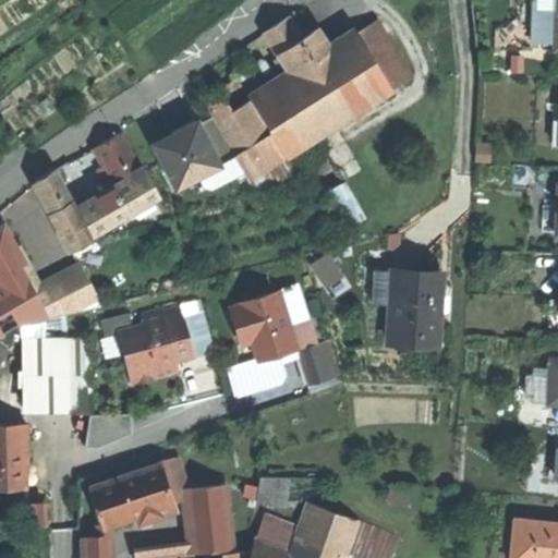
[(531,45),(553,46),(555,0),(532,0),(531,34),(499,32),(498,52),(531,53),(531,45)]
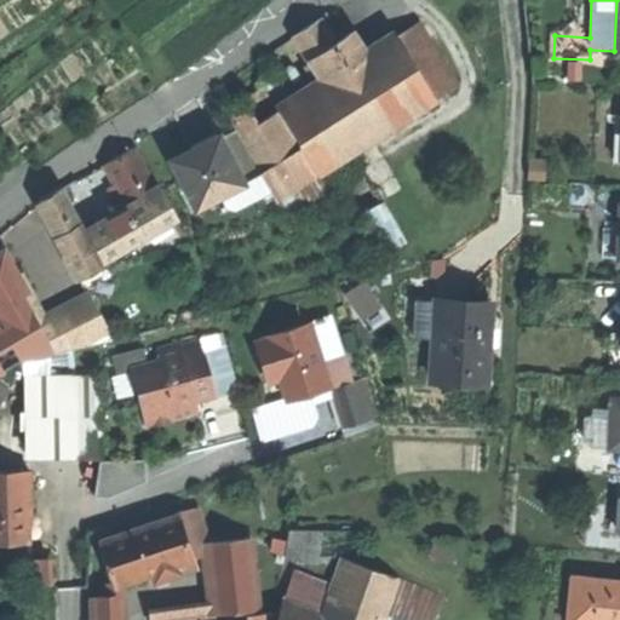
[(293,35),(315,72),(340,56),(333,42),(319,19),(293,35)]
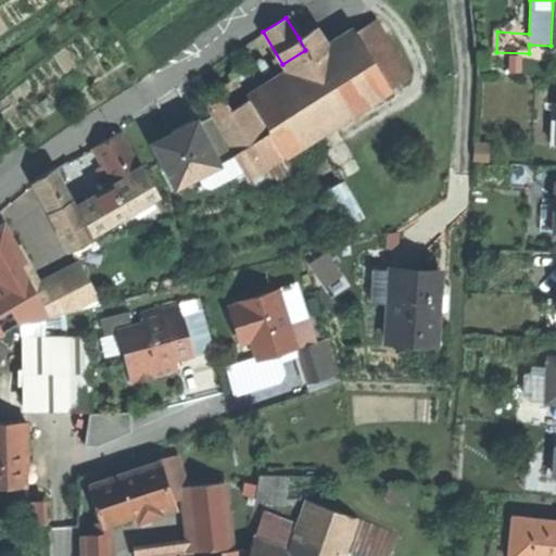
[(371,22),(353,34),(362,48),(389,91),(407,80),(371,22)]
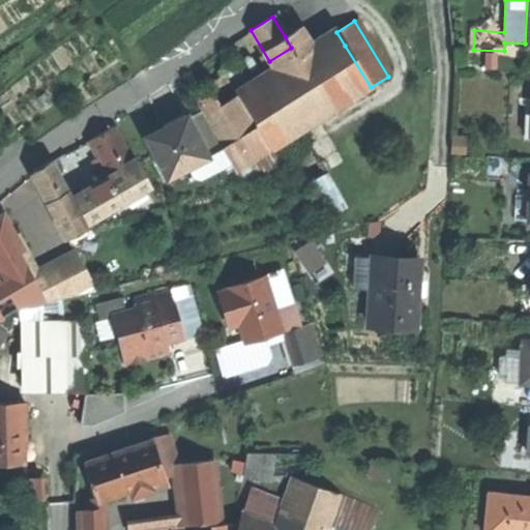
[(300,28),(285,36),(291,48),(298,59),(302,57),(311,70),(321,87),(256,126),(245,133),(222,147),(234,170),(251,159),(371,87),(345,46),(320,61),(312,47),(300,28)]
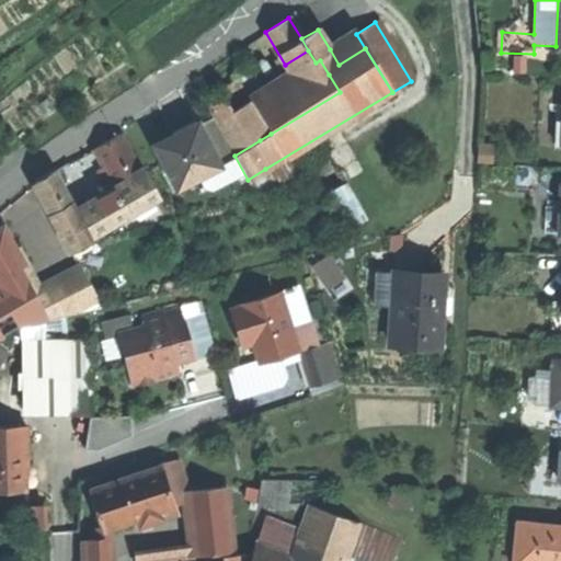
[(356,34),(330,49),(339,65),(365,48),(356,34)]
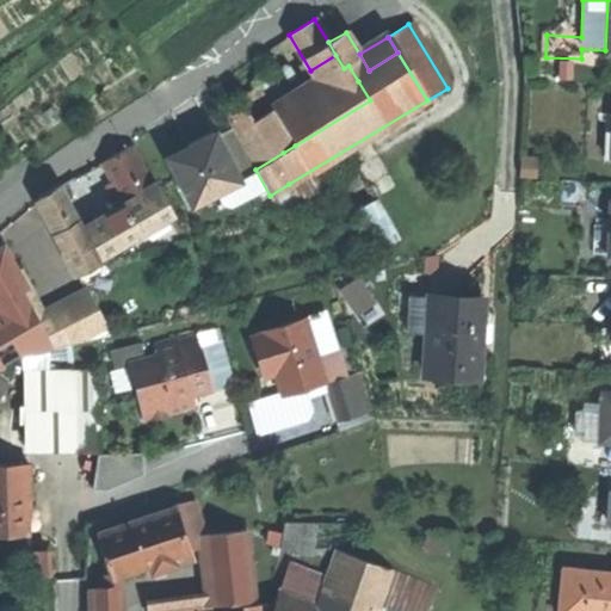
[(318,82),(320,86),(345,71),(344,68),(335,55),(310,71),(318,82)]
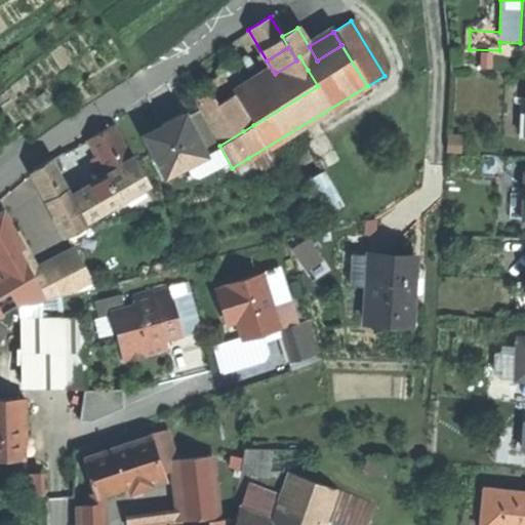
[(296,61),(275,74),(282,85),(308,70),(299,56),(295,58),(296,61)]
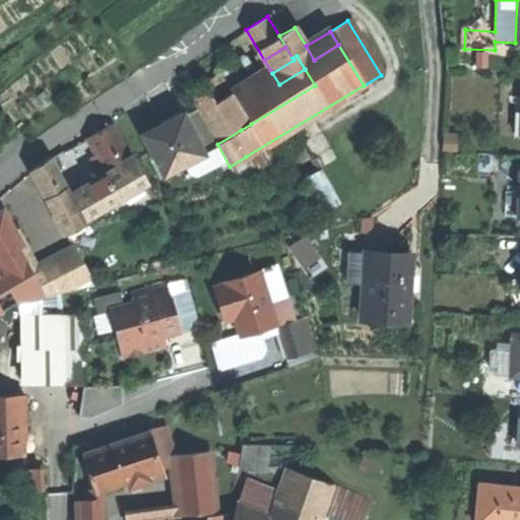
[(272,73),(270,70),(251,81),(232,92),(239,104),(251,124),(315,85),(305,69),(279,84),(272,73)]
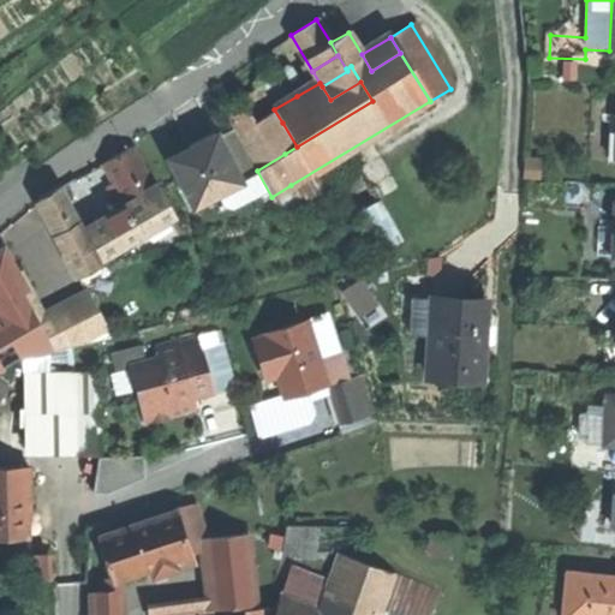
[(239,99),(222,108),(257,171),(285,154),(270,131),(282,123),(274,109),(254,123),(239,99)]
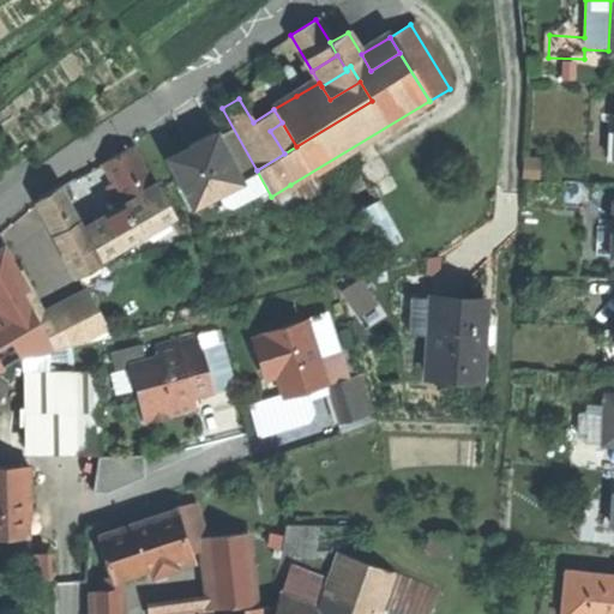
[(296,146),(282,122),(270,131),(284,154),(296,146)]
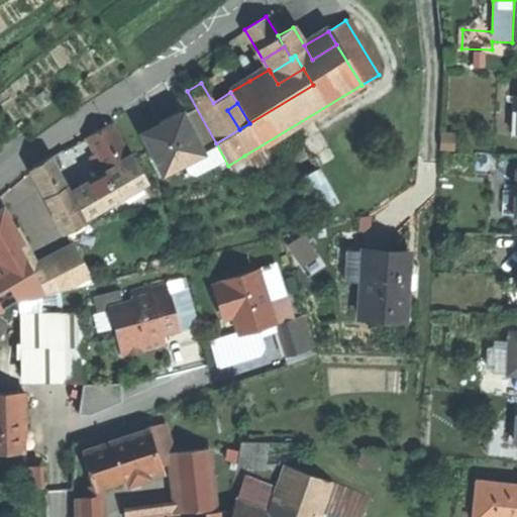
[(194,110),(181,116),(197,147),(209,141),(194,110)]
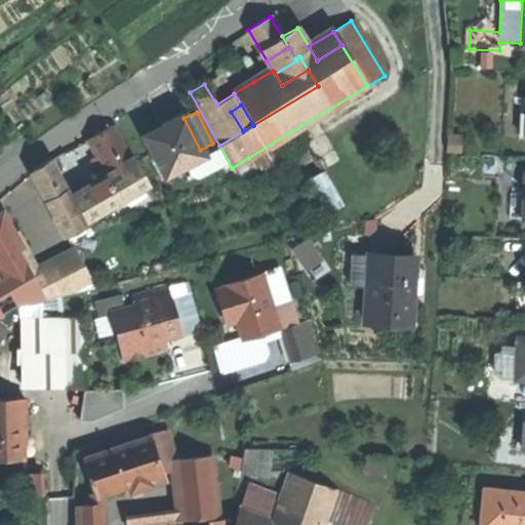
[(162,127),(145,136),(163,174),(202,155),(200,150),(184,118),(183,117),(162,127)]
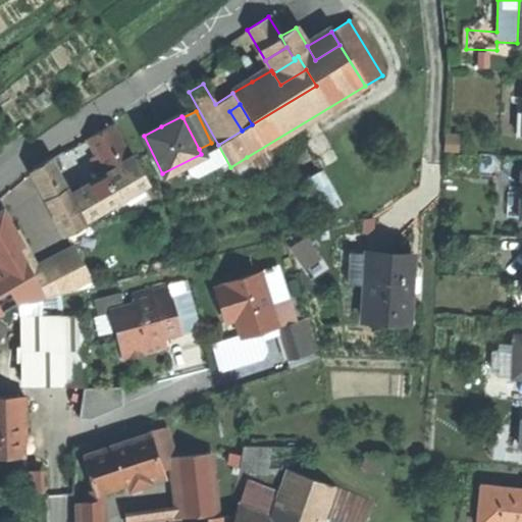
[(105,173),(107,177),(120,201),(146,187),(112,125),(98,133),(87,140),(95,155),(105,173)]
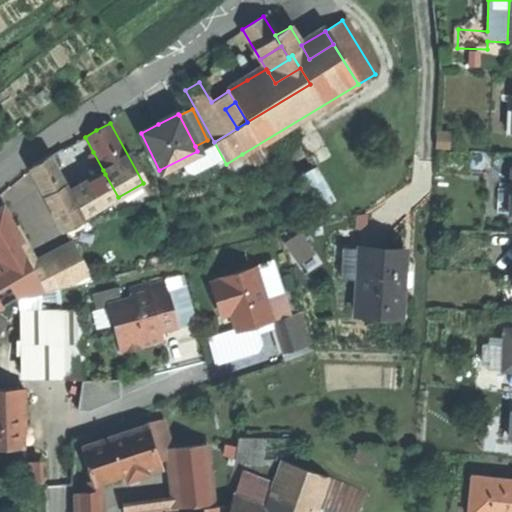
[(66,148),(50,157),(62,178),(78,169),(66,148)]
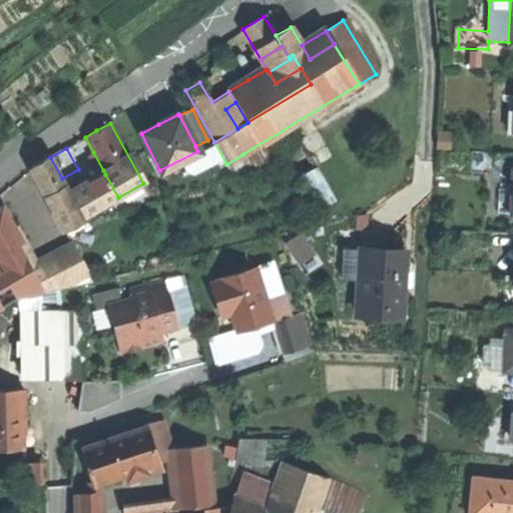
[(97,173),(103,170),(93,152),(87,156),(97,173)]
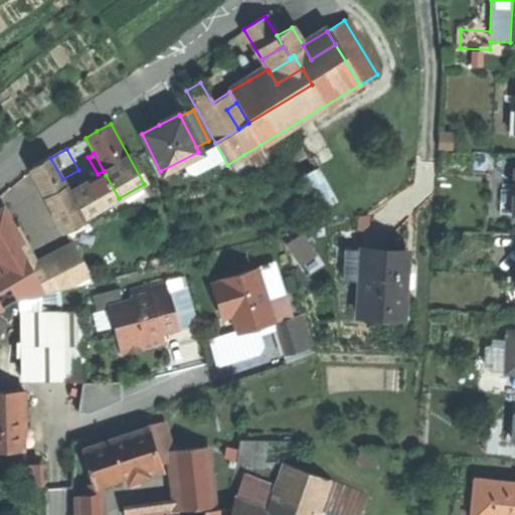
[(251,168),(243,155),(227,165),(234,178),(251,168)]
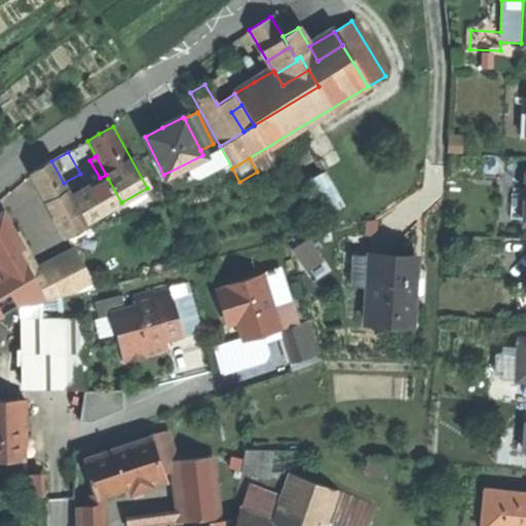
[(42,166),(31,173),(66,235),(86,224),(85,222),(72,198),(64,183),(51,161),(42,166)]
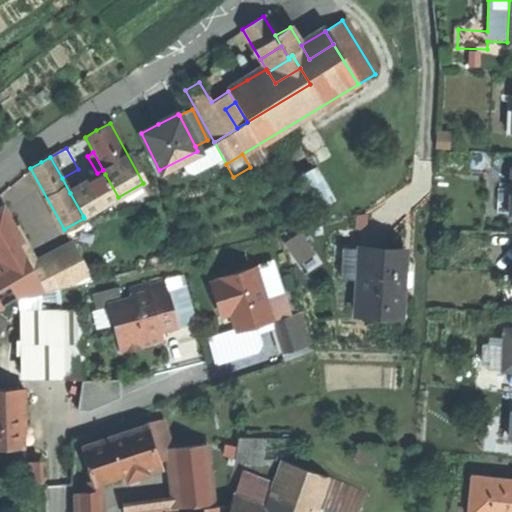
[(511,170),(510,189),(497,189),(496,212),(509,213),(509,215),(511,214),(511,170)]
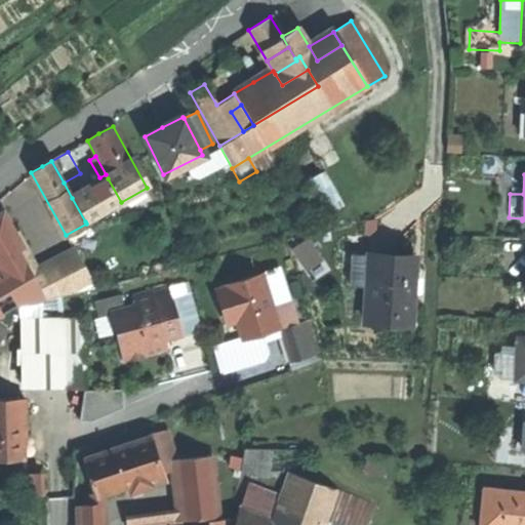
[(108,178),(72,198),(85,221),(121,202),(108,178)]
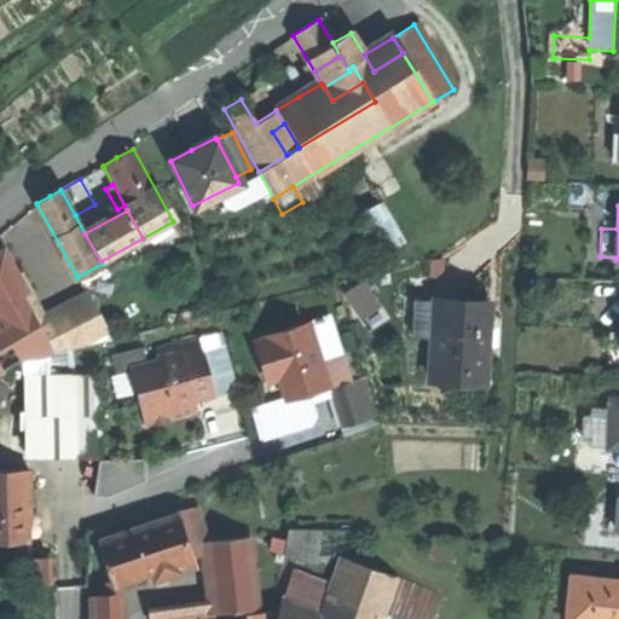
[(0,371),(22,359),(51,353),(39,329),(19,291),(23,289),(18,279),(3,250),(0,252),(0,371)]
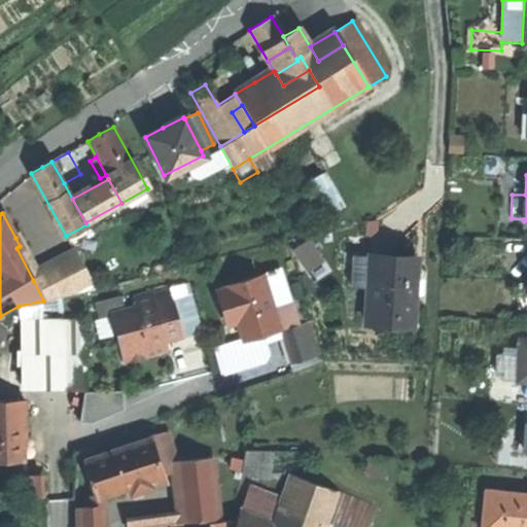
[(93,236),(86,224),(66,236),(72,247),(93,236)]
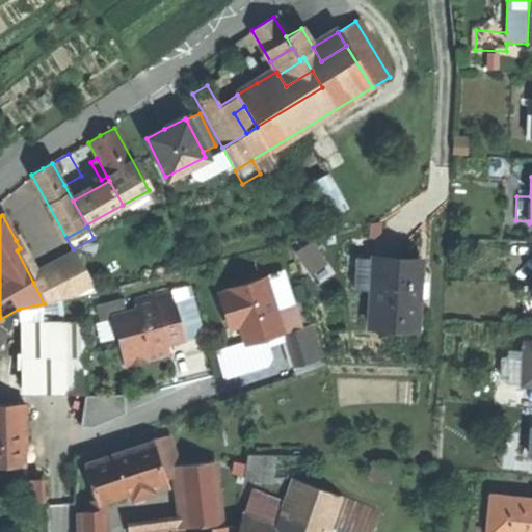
[(19,239),(16,240),(20,248),(17,250),(33,283),(40,278),(19,239)]
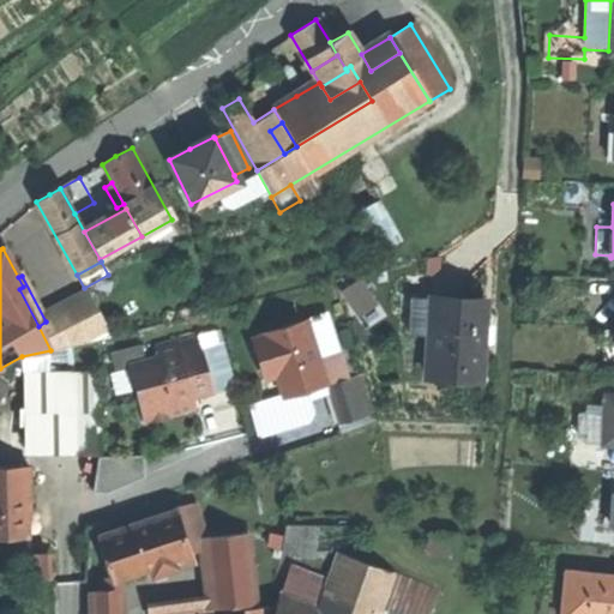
[(407,332),(427,333),(429,296),(409,295),(407,332)]
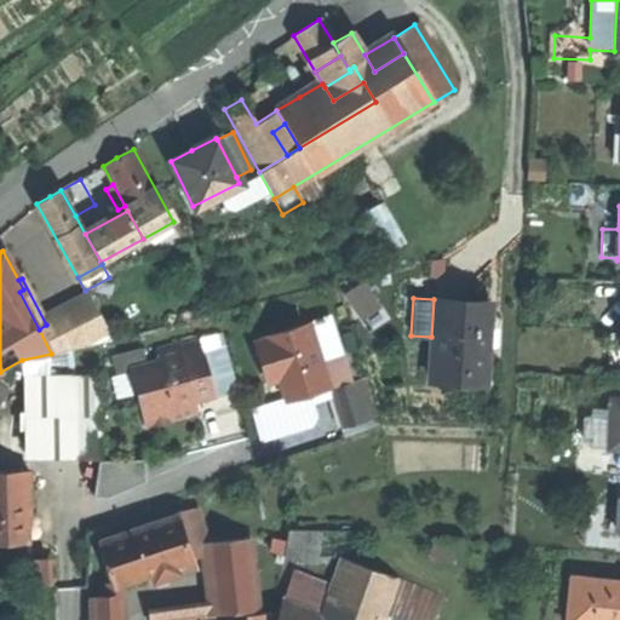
[(463,302),(434,299),(431,337),(429,378),(483,382),(488,303),(463,302)]
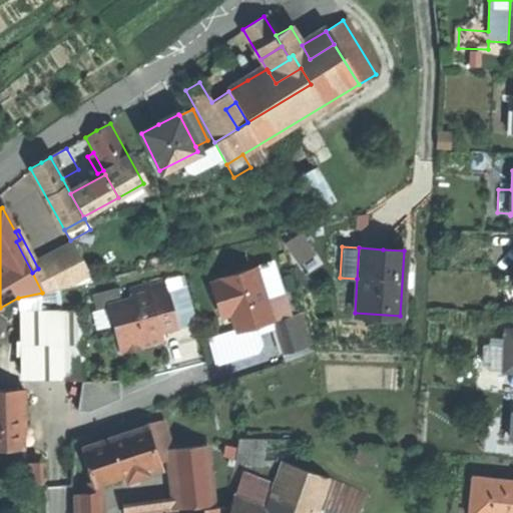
[(38,269),(32,273),(42,293),(91,281),(74,249),(38,269)]
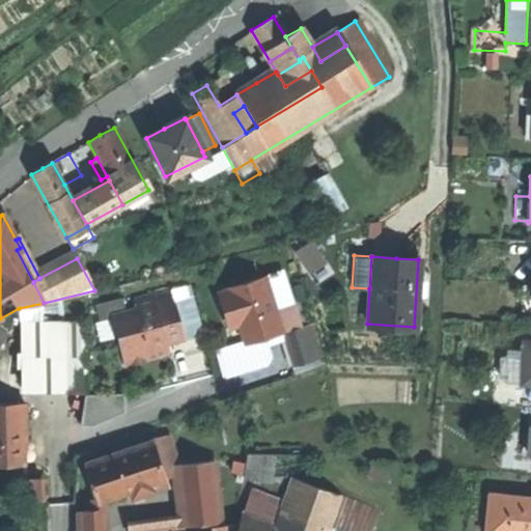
[(263,276),(263,278),(273,309),(289,304),(280,271),(263,276)]
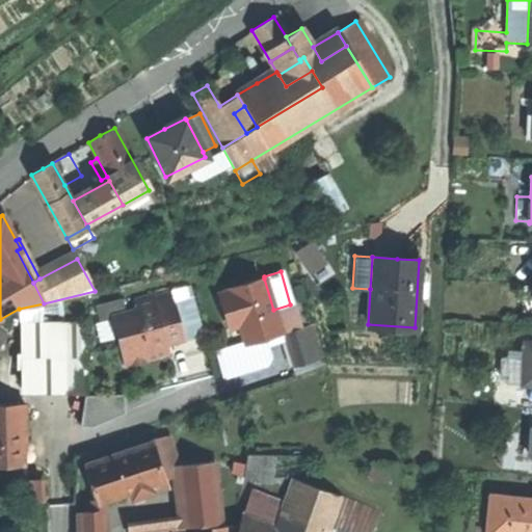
[(264,278),(227,290),(227,291),(238,326),(242,344),(264,338),(281,333),(273,310),(264,278)]
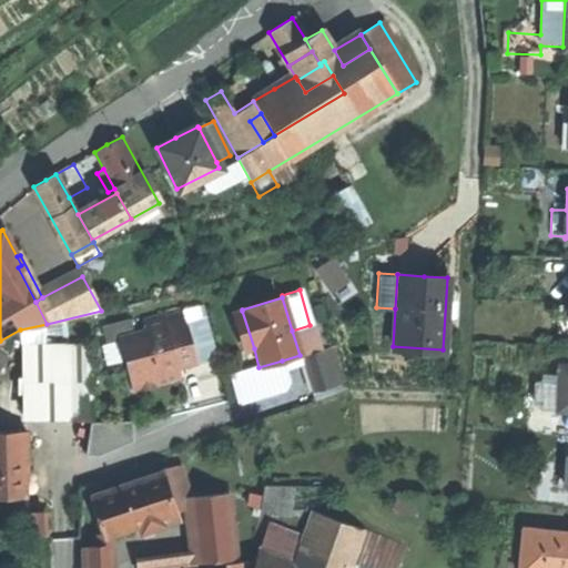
[(567,304),(558,304),(557,333),(567,333),(567,304)]
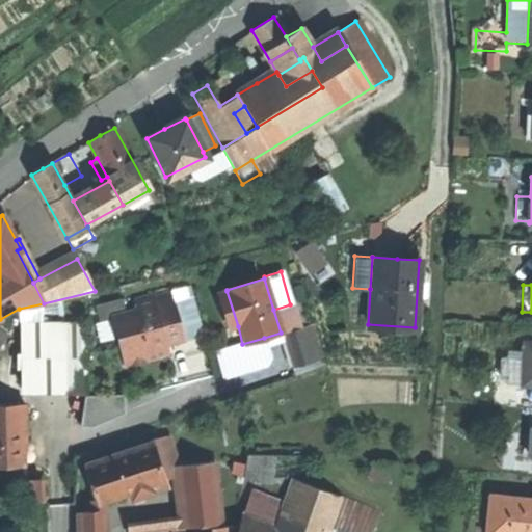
[(189,287),(171,291),(182,335),(200,330),(189,287)]
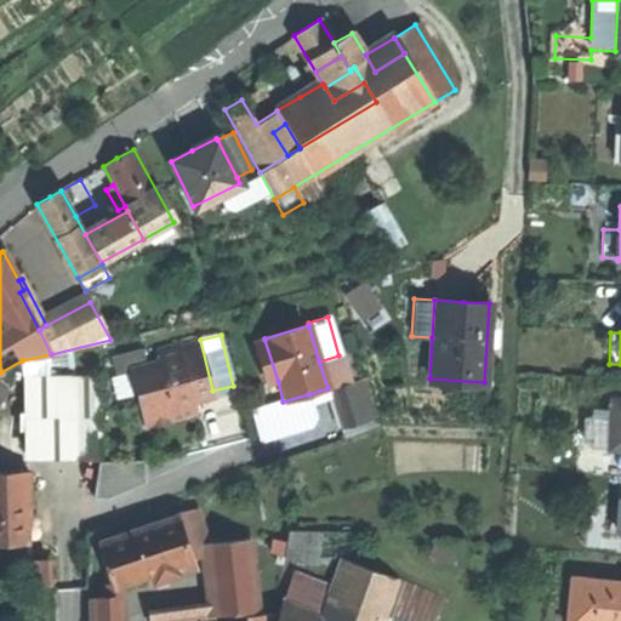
[(159,362),(130,369),(144,428),(171,422),(194,416),(191,402),(214,397),(212,391),(200,340),(157,351),(159,362)]
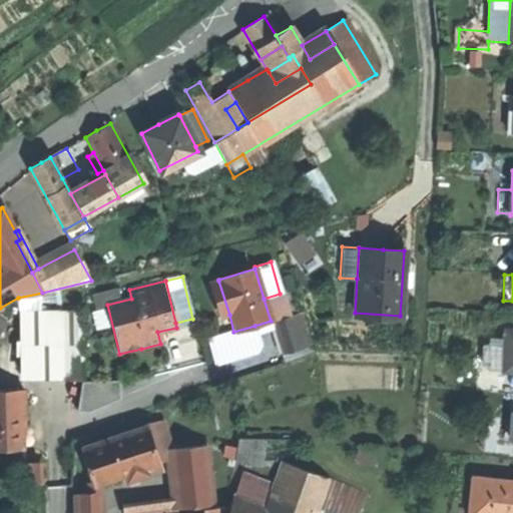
[(219,318),(229,315),(218,281),(209,284),(219,318)]
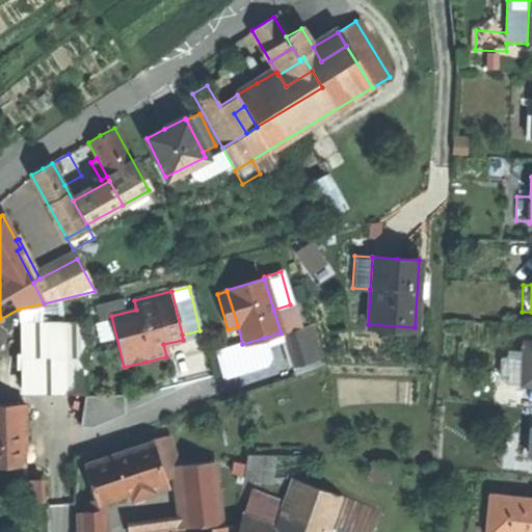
[(21,348),(23,348),(85,348),(85,322),(21,322),(21,348)]
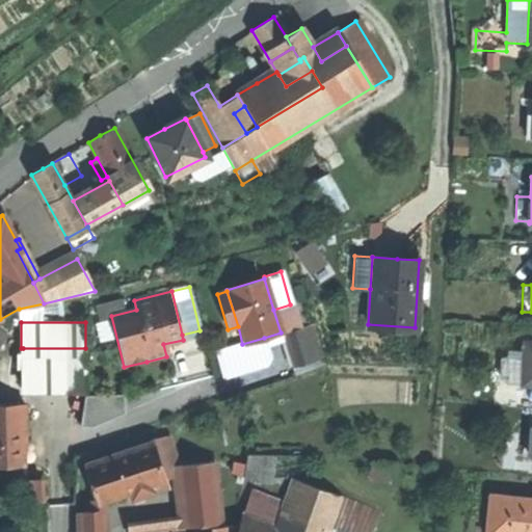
[(303,331),(288,336),(297,367),(313,362),(303,331)]
